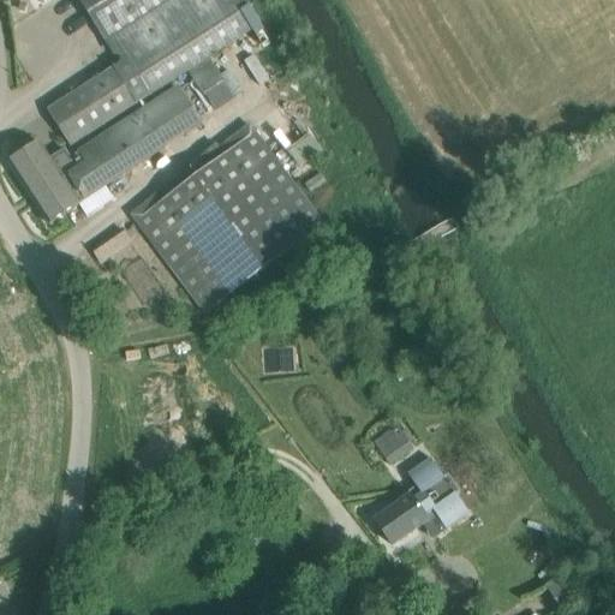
[(53,0),(33,0),(35,12),(54,10),(53,0)]
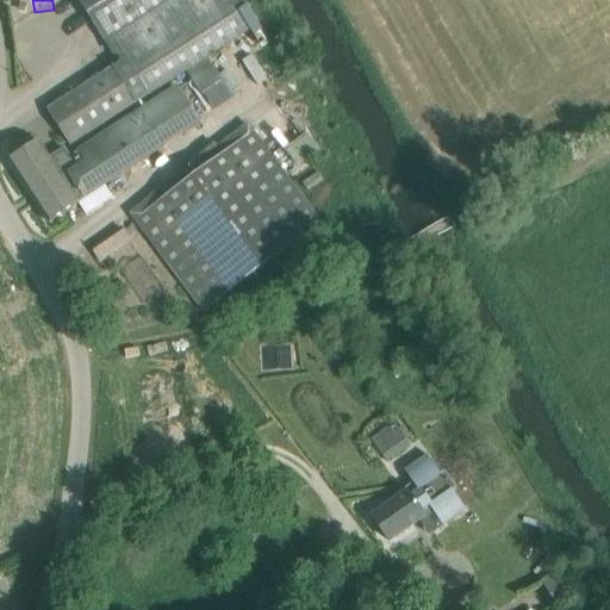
[(49,111),(70,145),(260,25),(244,0),(80,0),(124,63),(49,111)]
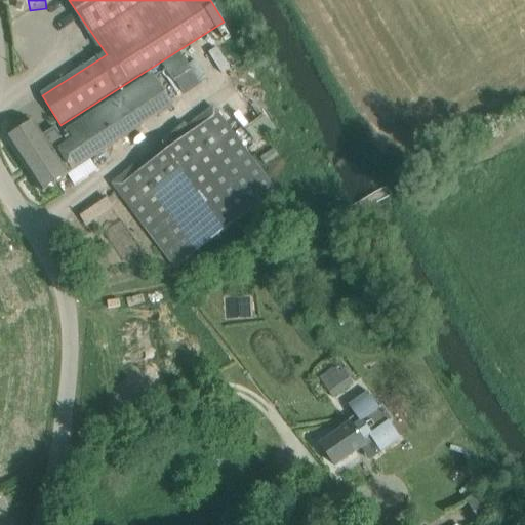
[(28,171),(40,191),(170,103),(152,75),(62,136),(55,128),(43,136),(33,122),(7,139),(28,171)]
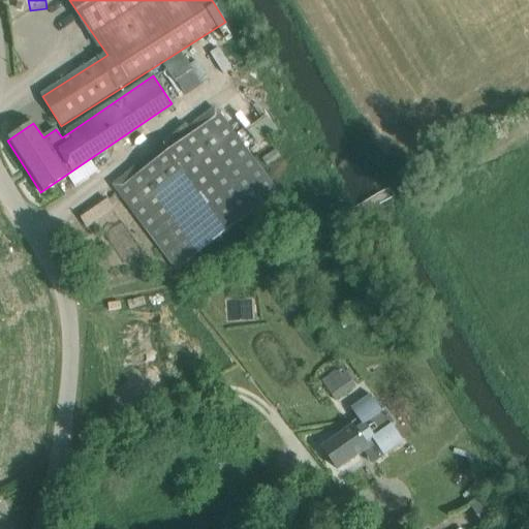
[(217,106),(115,183),(121,191),(177,269),(186,262),(230,228),(280,190),(222,114),(217,106)]
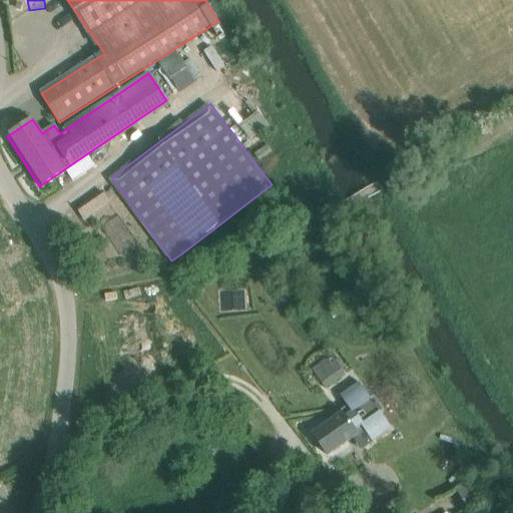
[(315,372),(325,385),(343,374),(334,360),(315,372)]
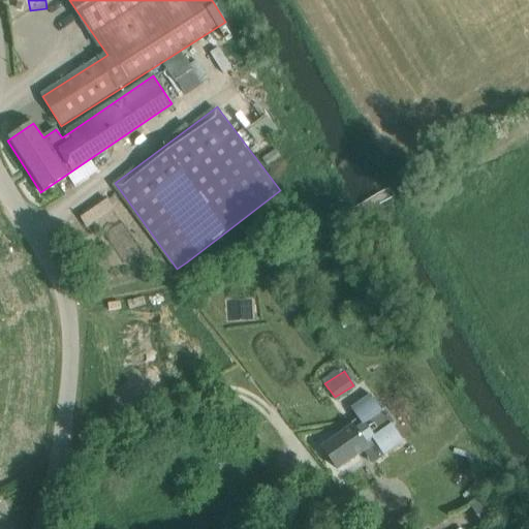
[(323,448),(338,469),(370,447),(369,447),(376,442),(384,456),(404,442),(393,426),(397,424),(385,409),(382,411),(372,396),(352,408),(362,423),(355,427),(323,448)]
